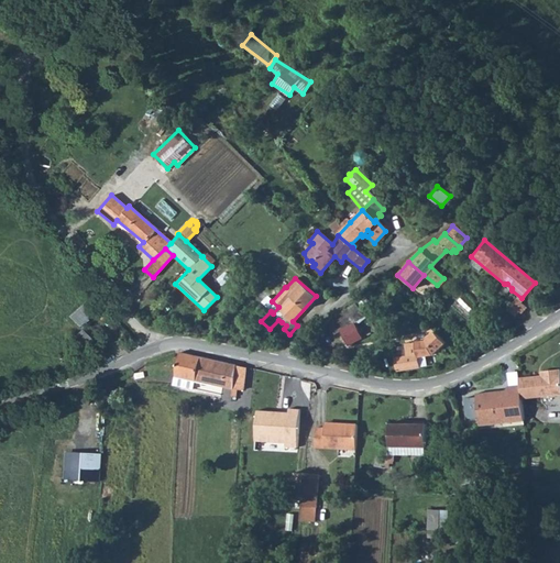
[(97,304),(89,294),(65,316),(74,326),(97,304)]
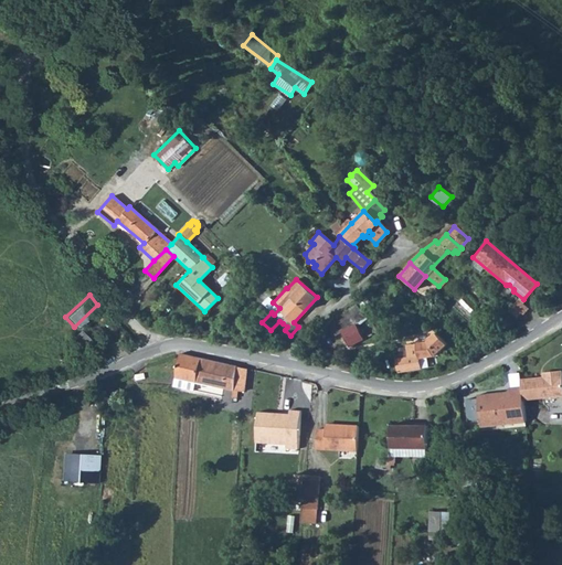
[(354,305),(326,323),(335,336),(339,332),(347,347),(362,339),(354,326),(366,318),(354,305)]
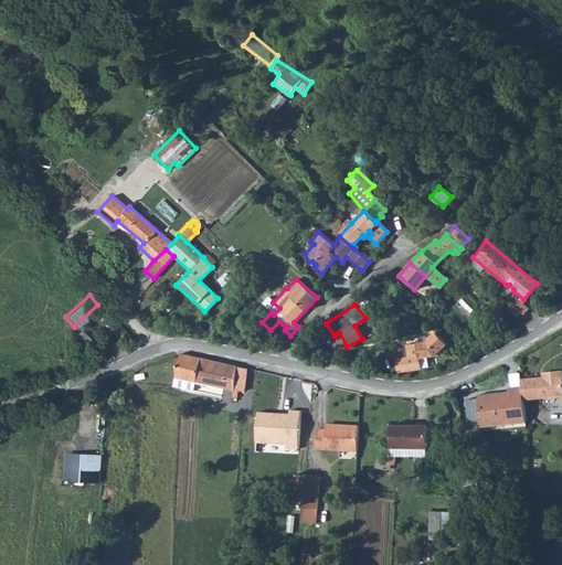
[(78,351),(88,341),(77,329),(66,340),(78,351)]
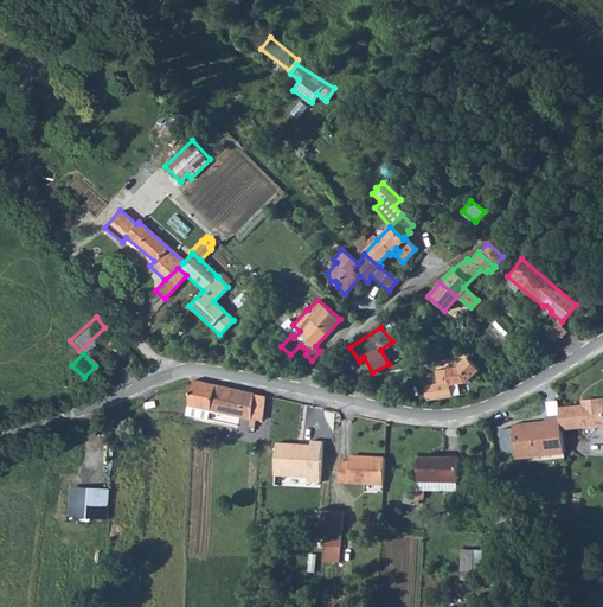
[(479,370),(467,357),(457,366),(434,369),(434,372),(425,375),(427,385),(423,385),(425,400),(450,396),(448,385),(464,382),(479,370)]
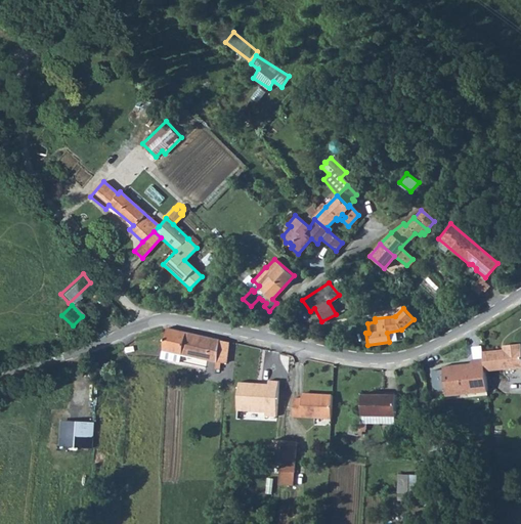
[(218,340),(166,328),(159,358),(178,362),(179,354),(214,361),(218,362),(224,362),(225,353),(216,351),(218,340)]
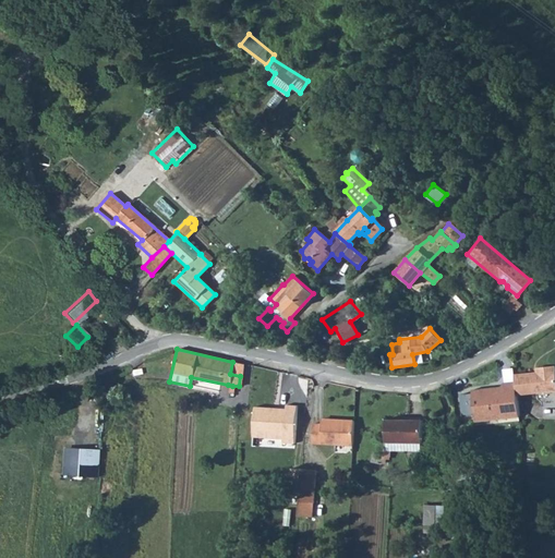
[(242,364),(232,362),(230,374),(240,376),(242,364)]
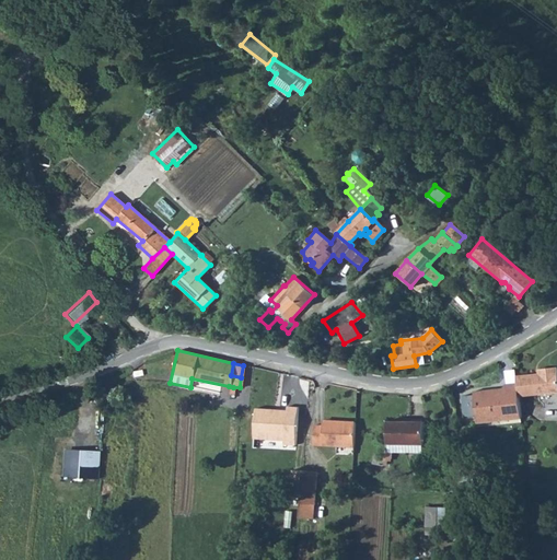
[(543,373),(514,376),(515,383),(517,396),(556,392),(555,368),(543,369),(543,373)]
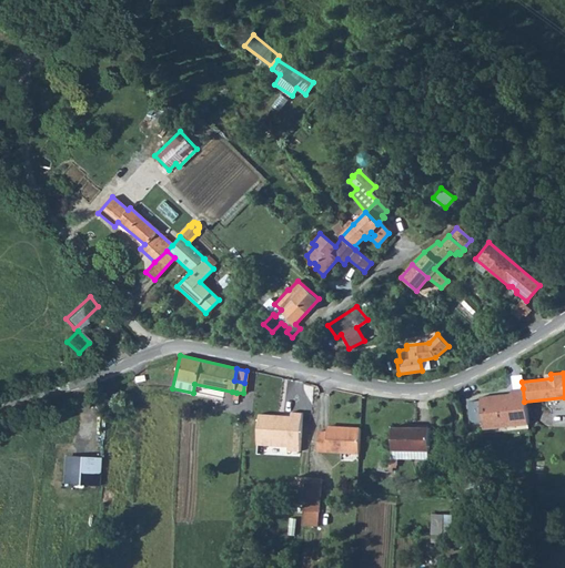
[(487,399),(478,401),(482,426),(495,424),(495,427),(510,426),(510,423),(526,421),(524,402),(523,388),(511,389),(504,397),(496,398),(493,395),(491,395),(487,399)]
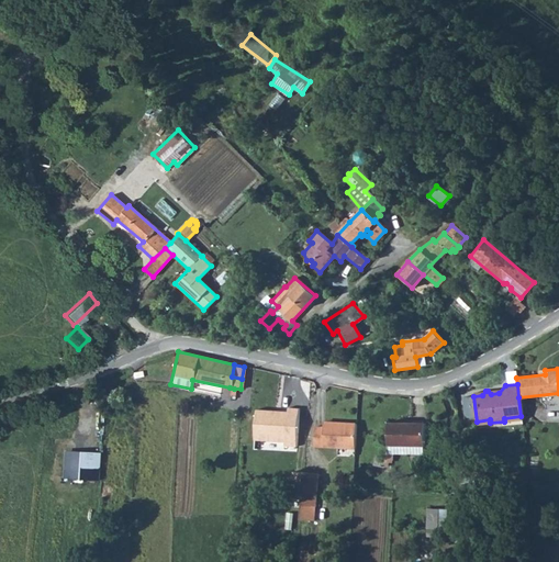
[(255,409),(254,440),(283,441),(282,446),(294,447),(298,408),(287,408),(286,412),(255,409)]
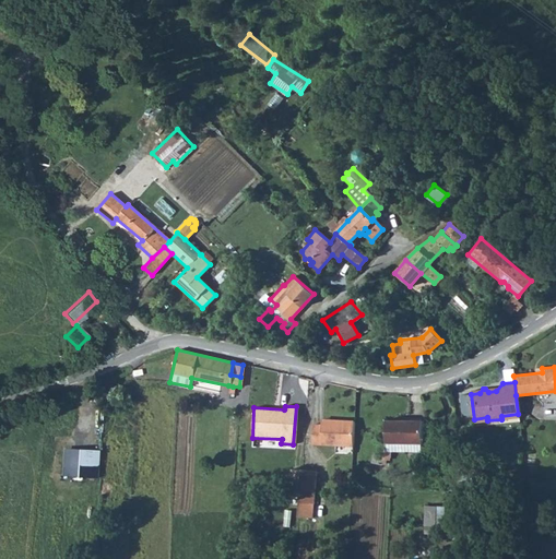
[(385,443),(421,443),(421,420),(407,420),(407,423),(397,423),(397,420),(385,420),(385,443)]
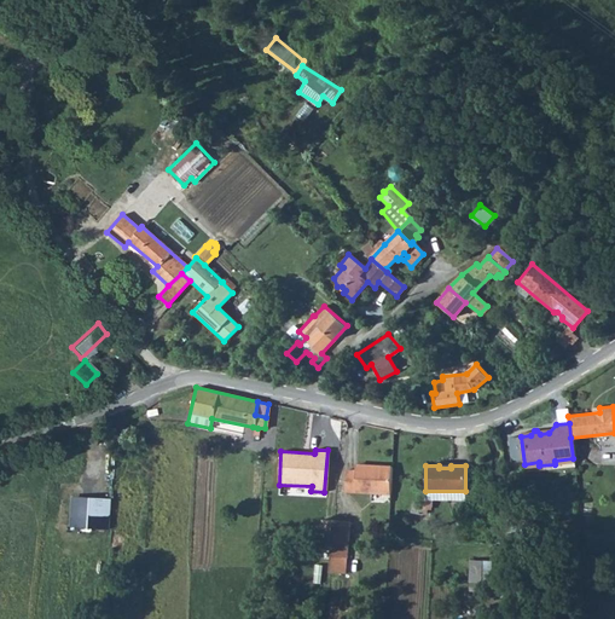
[(377,469),(354,468),(354,470),(344,470),(343,491),(388,493),(390,467),(377,467),(377,469)]
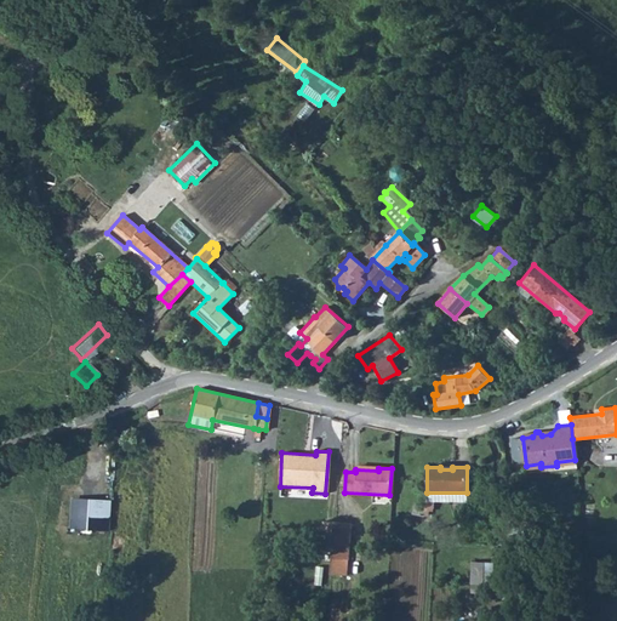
[(107,531),(109,500),(80,499),(78,529),(107,531)]
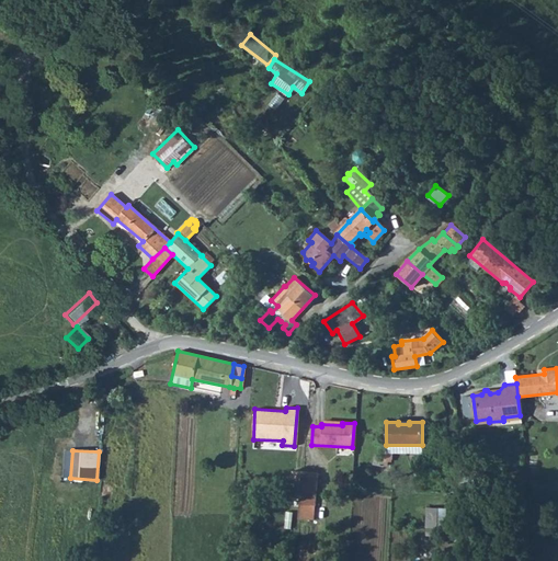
[(383,458),(373,456),(372,464),(380,466),(383,458)]
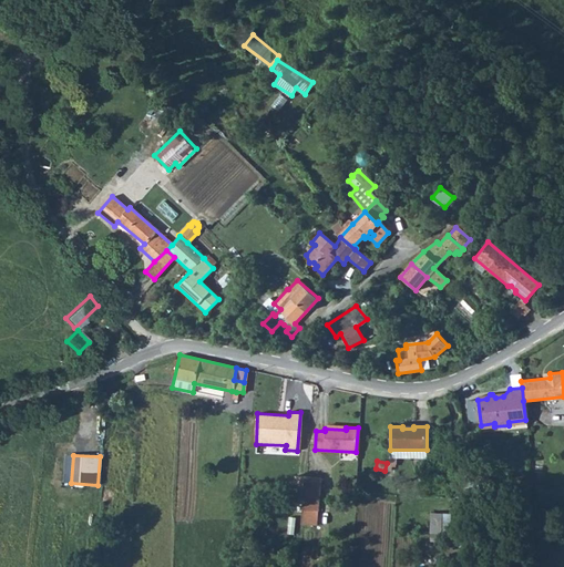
[(304,476),(301,511),(316,512),(319,477),(304,476)]
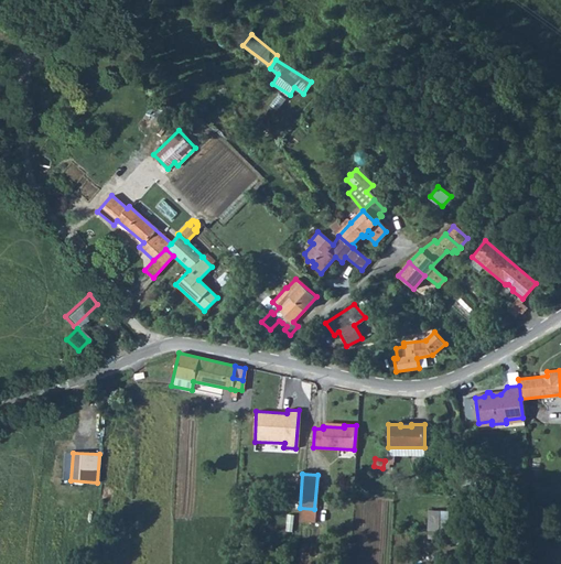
[(300,508),(299,521),(314,522),(314,509),(300,508)]
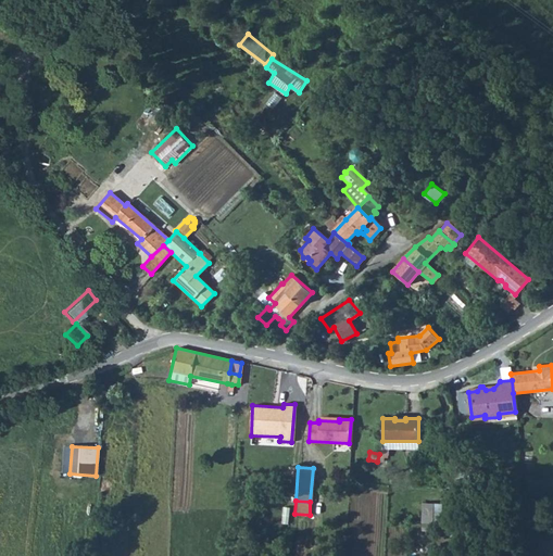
[(420,522),(439,525),(440,504),(422,503),(420,522)]
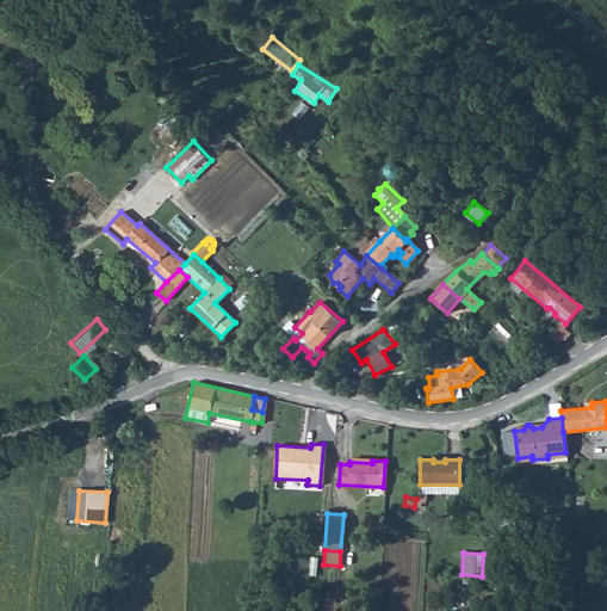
All buildings are outlined.
